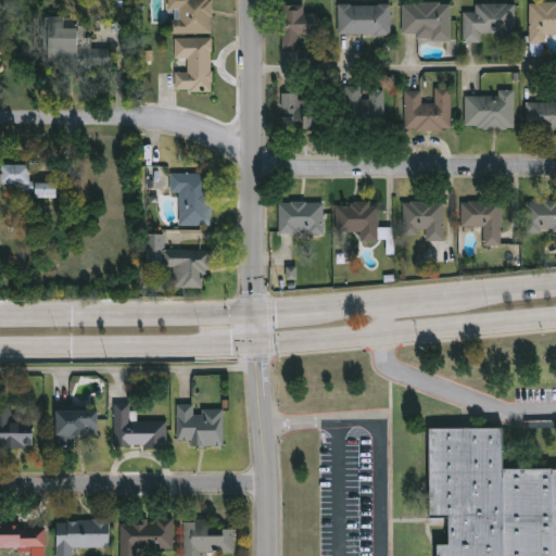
[(169,34),(169,0),(211,0),(211,34),(169,34)]
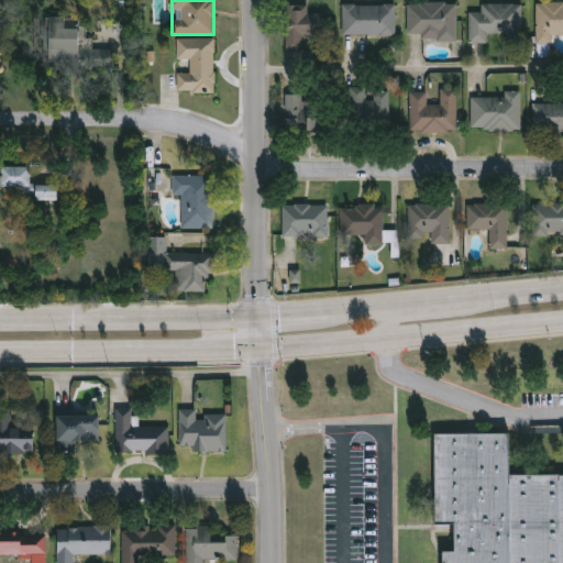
[(562,35),(551,35),(551,44),(536,44),(537,1),(562,1),(562,35)]
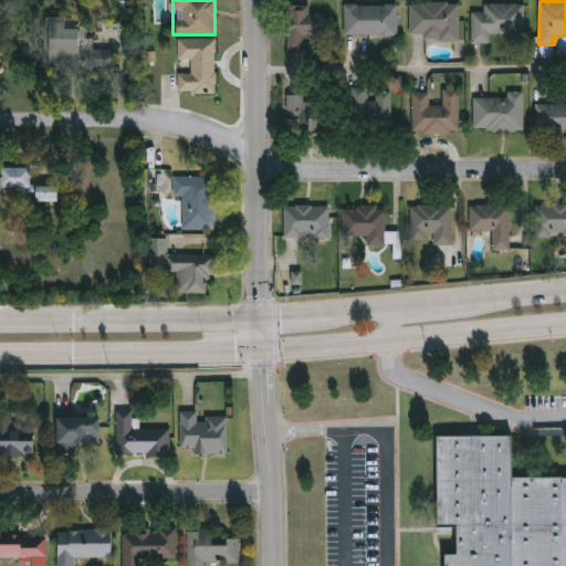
[(438,42),(438,33),(409,33),(409,2),(458,2),(458,42),(438,42)]
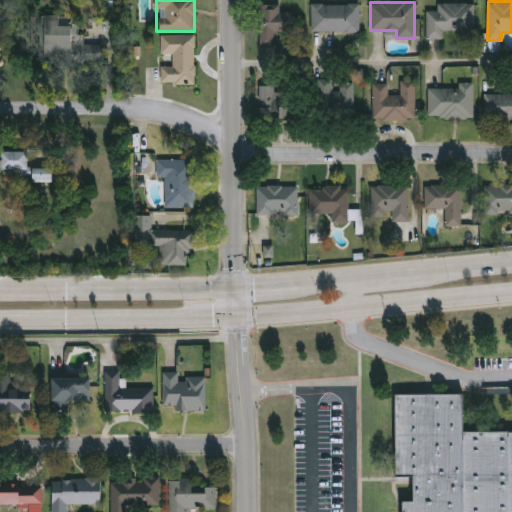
[(293,13),(293,31),(274,31),(274,46),(259,46),(259,4),(279,4),(279,13),(293,13)]
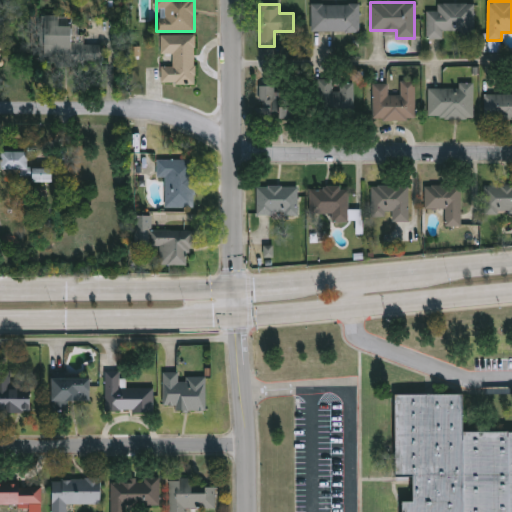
[(311,31),(311,4),(359,4),(359,31),(311,31)]
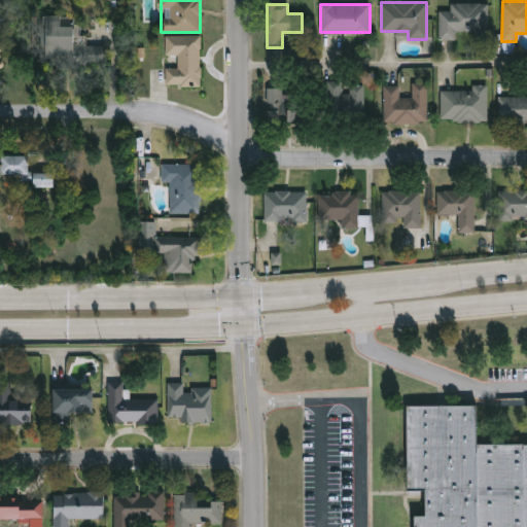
[(488,4),(488,38),(472,38),(472,32),(456,32),(456,40),(438,40),(438,4),(488,4)]
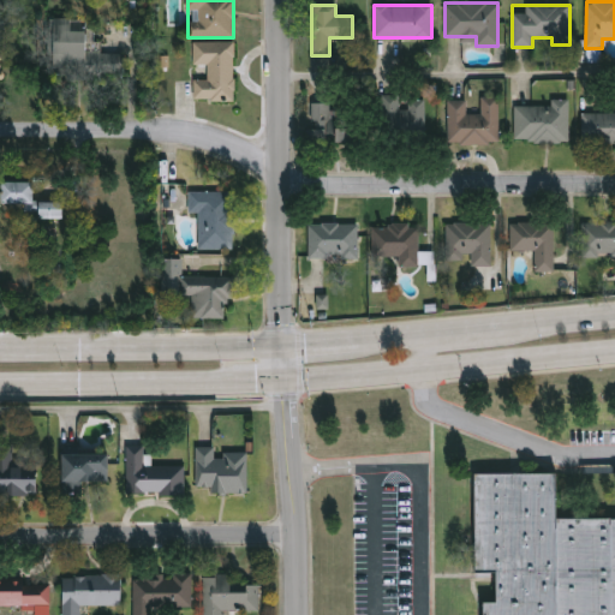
[(88,18),(88,42),(101,43),(101,53),(124,53),(124,76),(51,75),(51,18),(88,18)]
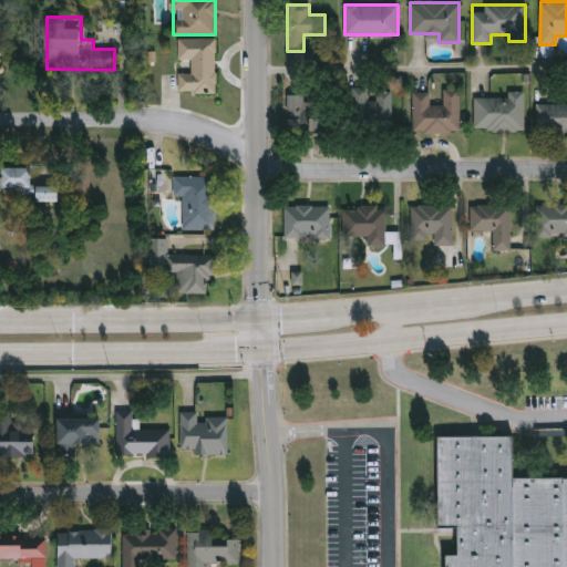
[(178,73),(191,74),(191,60),(177,59),(177,39),(215,39),(215,93),(178,92),(178,73)]
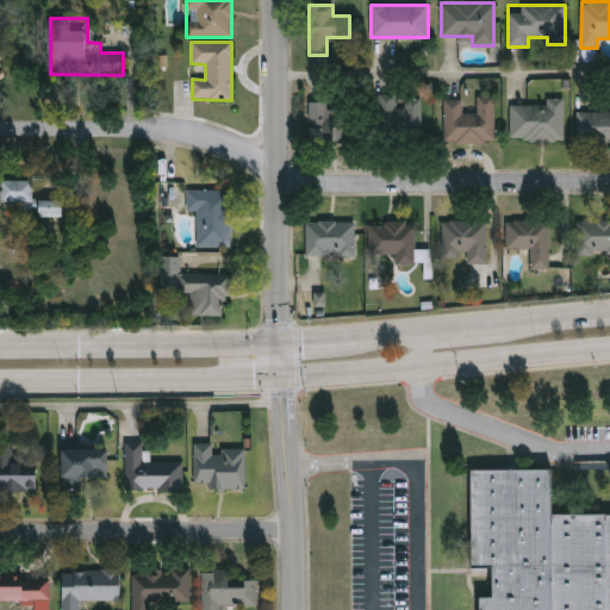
[(596,49),(583,49),(583,62),(596,62),(596,49)]
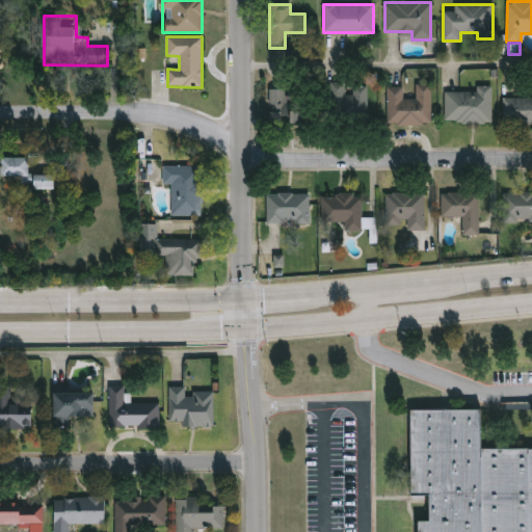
[(329,118),(329,82),(347,82),(347,84),(367,84),(367,118),(329,118)]
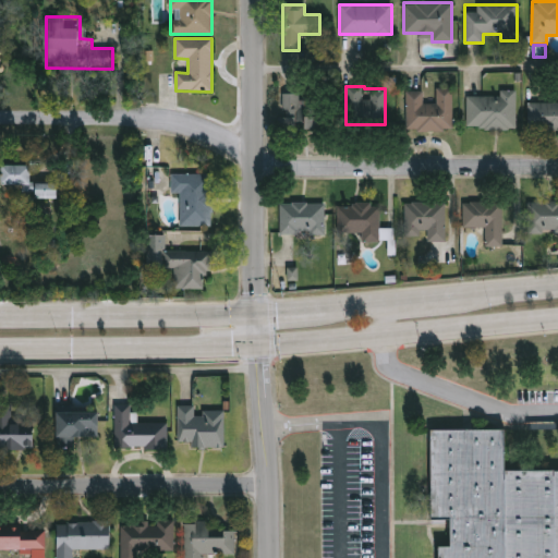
[(453,131),(405,131),(405,91),(424,91),(424,104),(436,104),(436,87),(453,87),(453,131)]
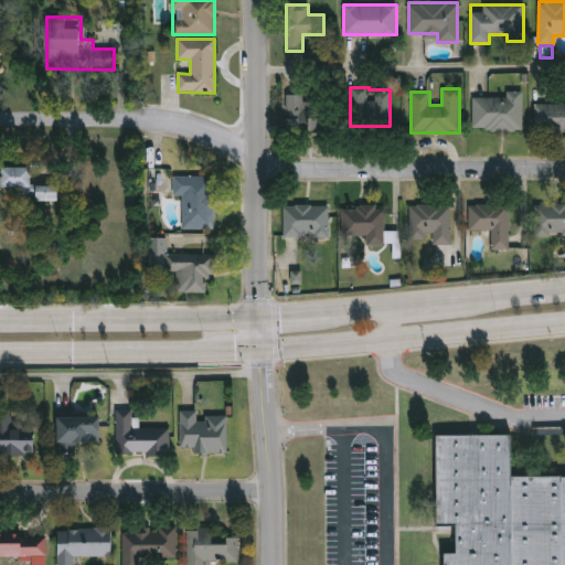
[(504,97),(504,92),(522,92),(522,131),(471,131),(471,97),(504,97)]
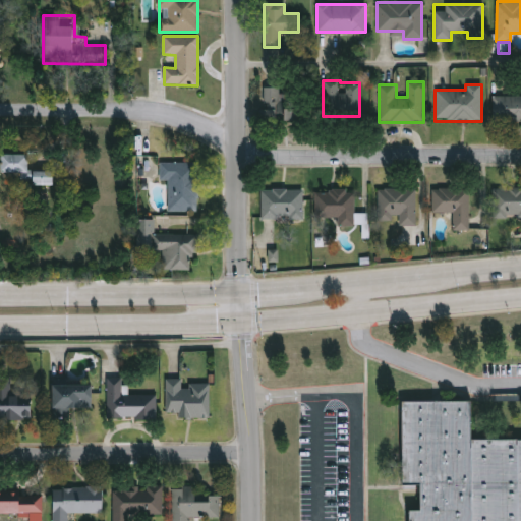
[(263,122),(264,88),(280,88),(279,93),(303,94),(302,122),(263,122)]
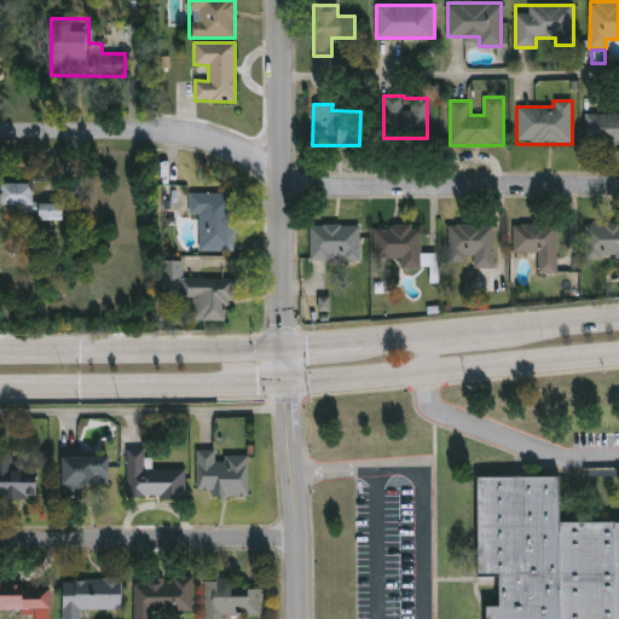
[(584,115),(618,114),(618,144),(584,145),(584,115)]
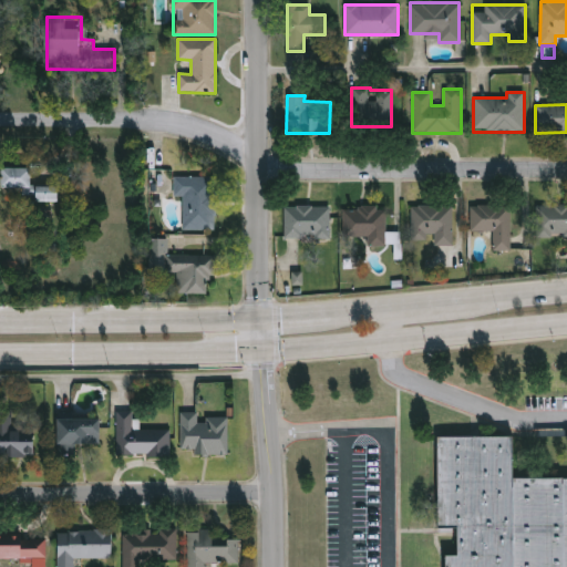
[(1,186),(1,166),(31,166),(31,184),(58,184),(58,199),(34,199),(34,194),(22,194),(22,186),(1,186)]
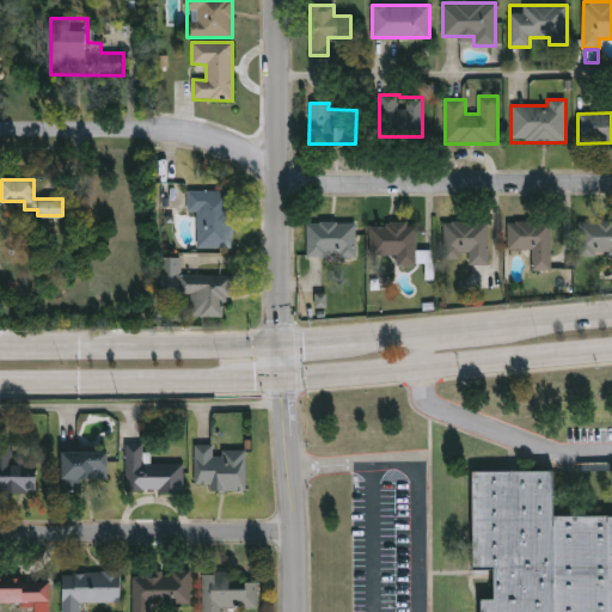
[(197,248),(197,213),(187,213),(187,190),(232,190),(232,246),(197,248)]
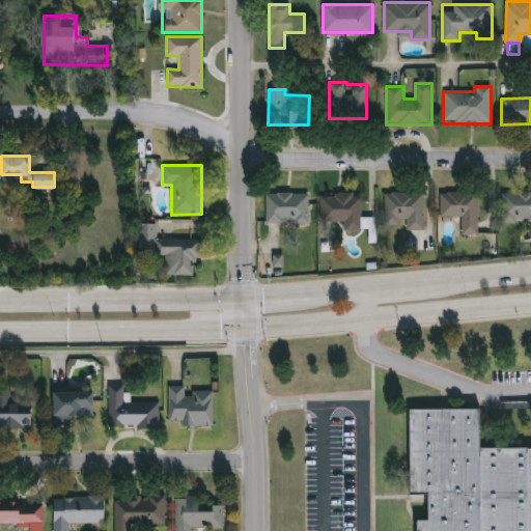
[(478,192),(478,234),(460,234),(460,216),(440,216),(440,192),(478,192)]
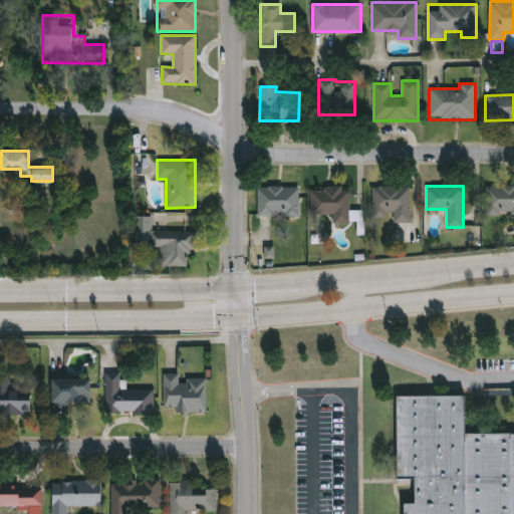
[(513,214),(485,214),(485,186),(513,186),(513,214)]
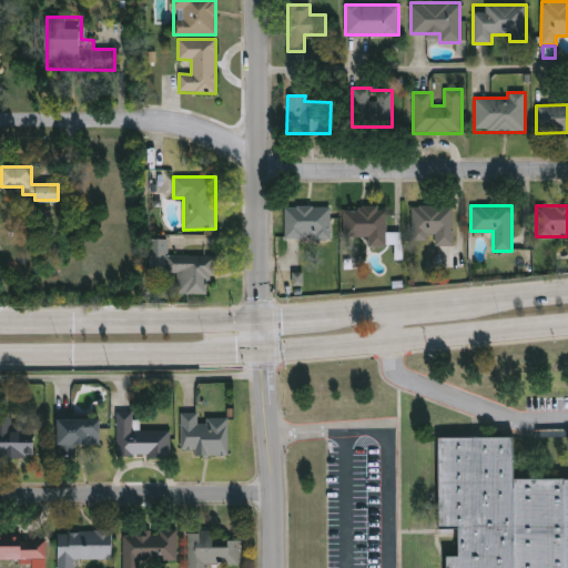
[(331,206),(331,239),(284,239),(284,206),(331,206)]
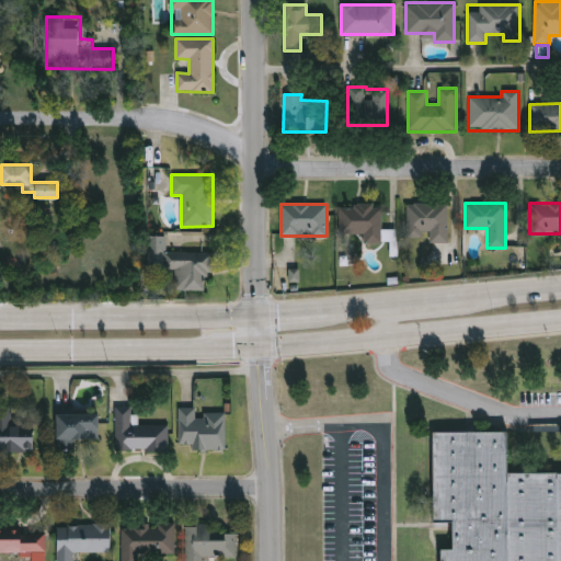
[(339,233),(339,204),(381,204),(381,243),(363,243),(363,233),(339,233)]
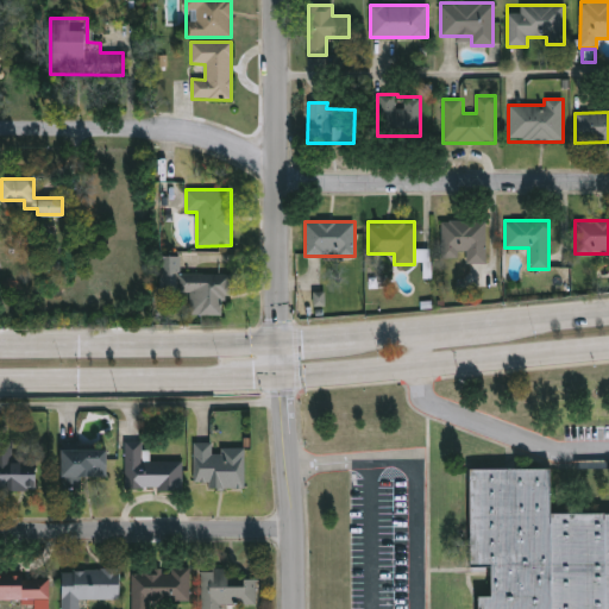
[(463,263),(463,257),(433,257),(433,221),(485,221),(485,263),(463,263)]
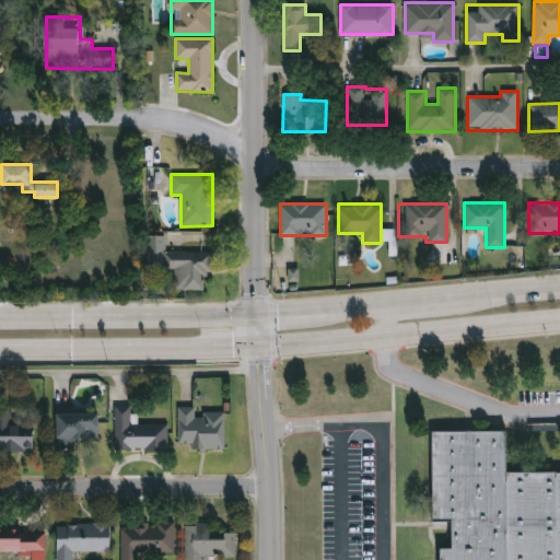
[(203,289),(175,289),(175,268),(148,268),(147,234),(165,234),(165,251),(212,251),(212,272),(203,272),(203,289)]
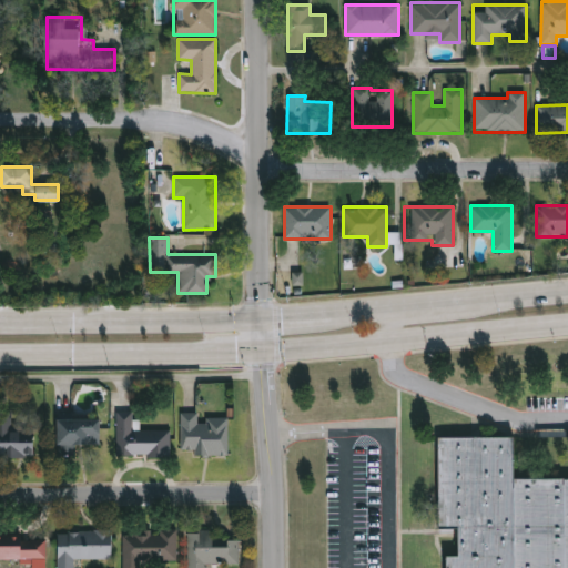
[(293,285),(304,285),(303,272),(293,272),(293,285)]
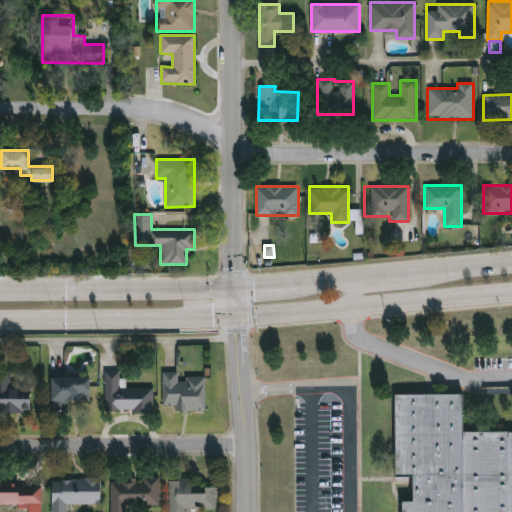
[(31,414),(0,413),(0,372),(12,372),(12,390),(32,390),(31,414)]
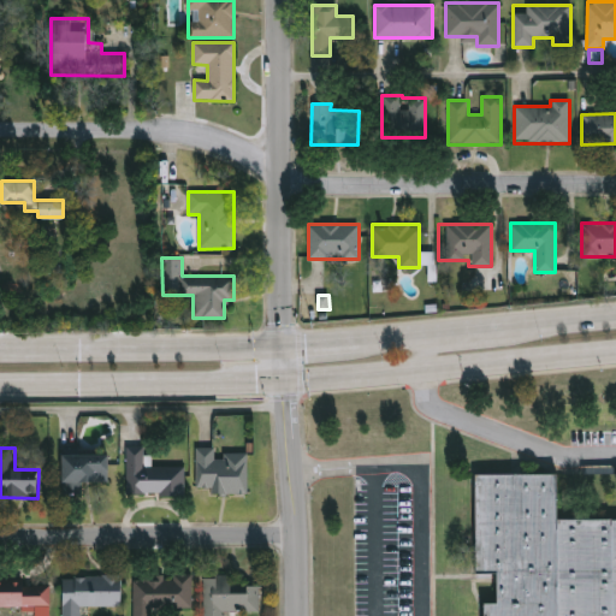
[(197,449),(218,449),(218,454),(249,454),(249,495),(199,495),(197,449)]
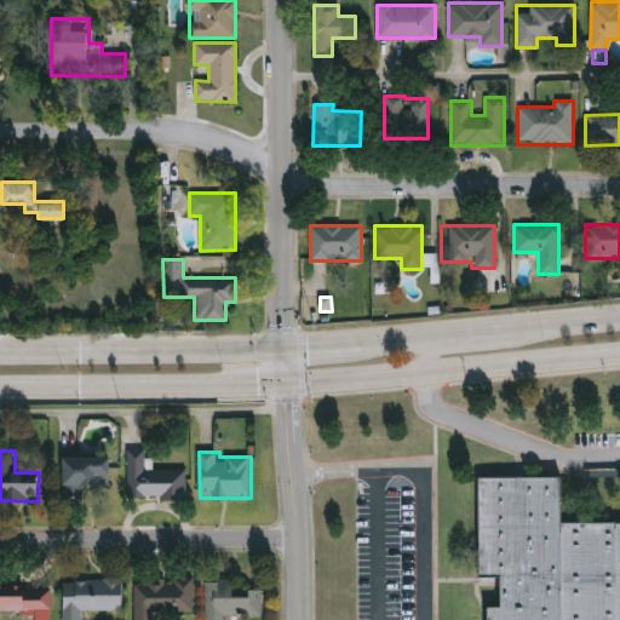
[(128,499),(130,453),(148,453),(148,470),(188,470),(187,500),(128,499)]
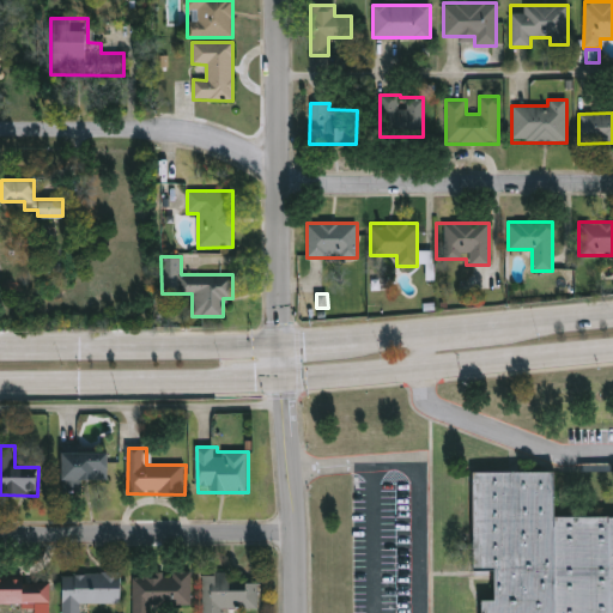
[(110,453),(110,483),(64,483),(64,453),(110,453)]
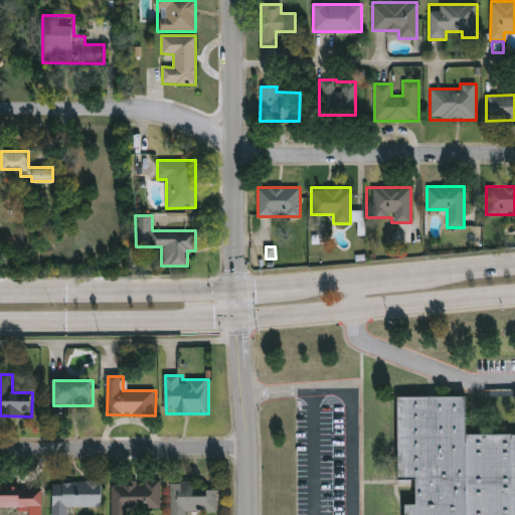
[(514,514),(406,514),(408,501),(416,500),(416,476),(400,475),(400,392),(466,391),(467,427),(514,427),(514,514)]
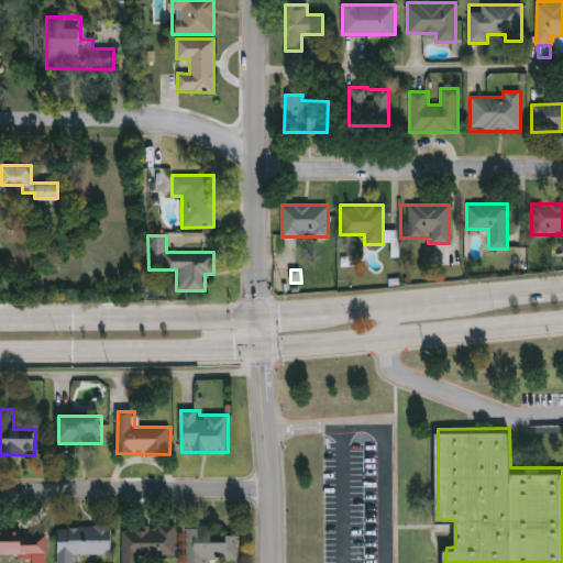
[(58,562),(58,528),(112,527),(112,555),(75,555),(75,562),(58,562)]
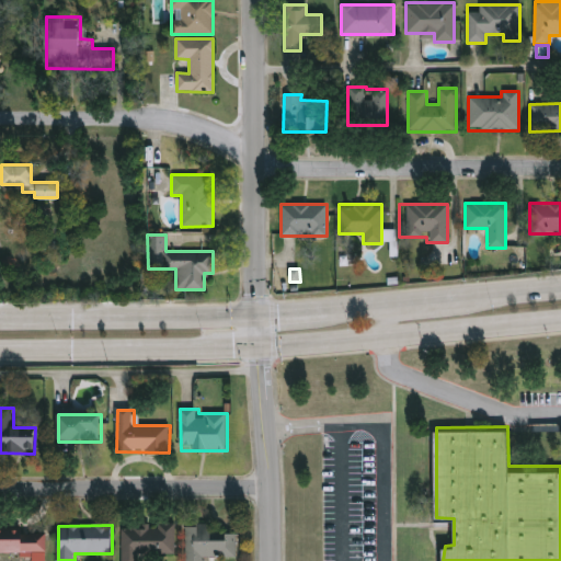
[(142,556),(142,560),(123,560),(123,526),(176,526),(176,554),(142,556)]
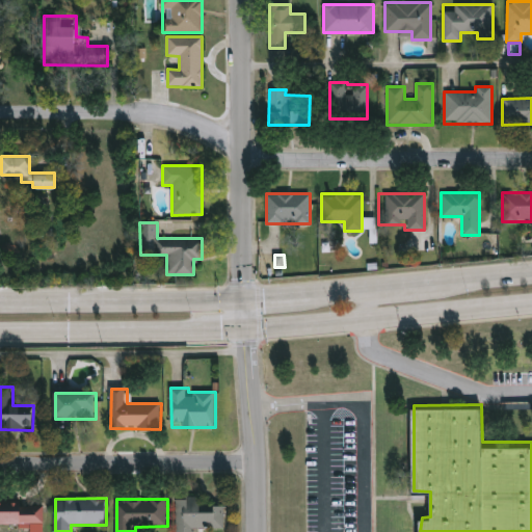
[(193,529),(193,531),(178,531),(178,499),(203,499),(203,506),(227,506),(227,529),(193,529)]
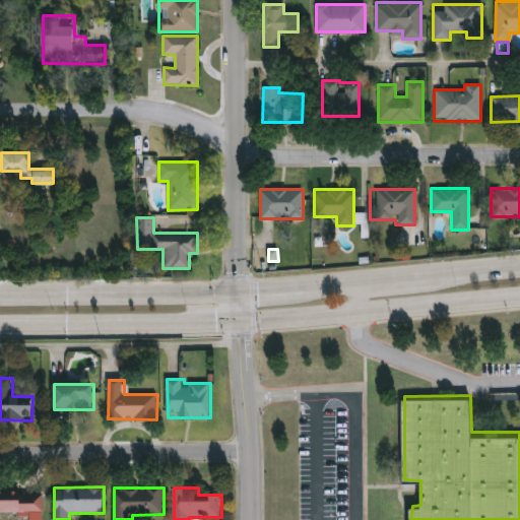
[(44,514),(0,514),(0,492),(44,492),(44,514)]
